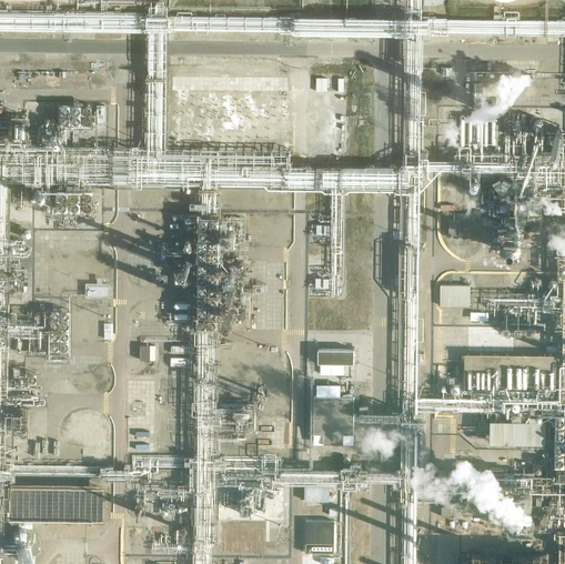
[(250,103),(200,103),(200,140),(265,140),(265,121),(281,121),(281,99),(270,99),(270,112),(250,112),(250,103)]
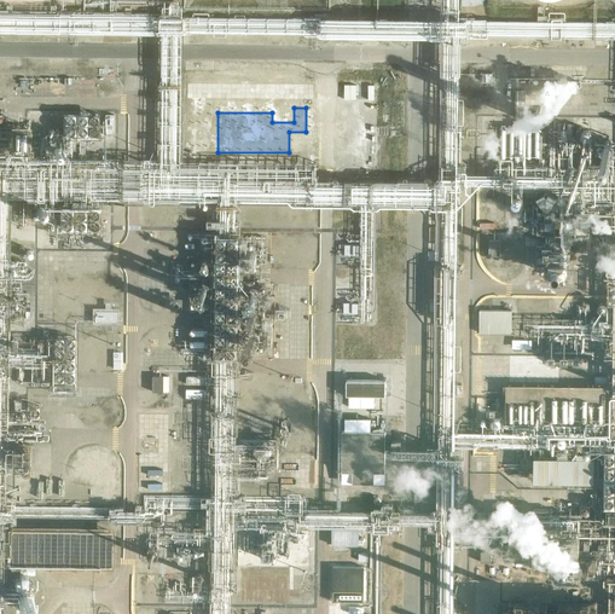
[(318,129),(330,133),(331,126),(320,122),(318,129)]
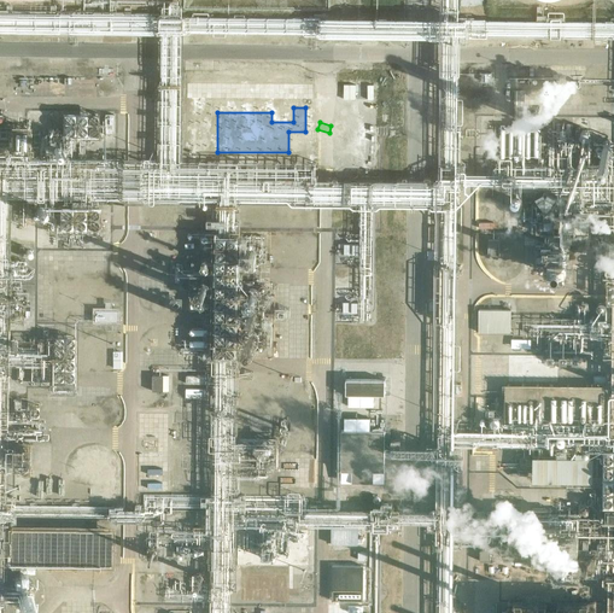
[(594,152),(596,153),(597,155),(600,153),(601,153),(602,151),(602,150),(602,147),(602,146),(600,145),(598,144),(596,145),(595,146),(594,147),(592,149),(594,151),(594,152)]
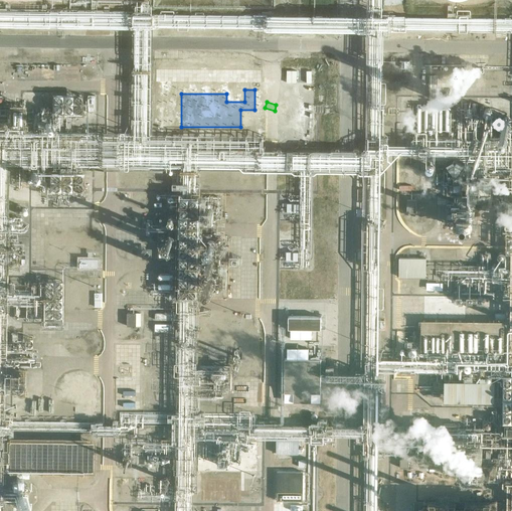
[(44,129),(45,129),(45,128),(45,127),(45,126),(44,125),(44,124),(43,123),(42,123),(41,123),(40,123),(39,123),(38,124),(37,125),(37,126),(37,127),(37,128),(37,129),(38,130),(39,131),(40,131),(41,131),(42,131),(43,130),(44,130),(44,129)]
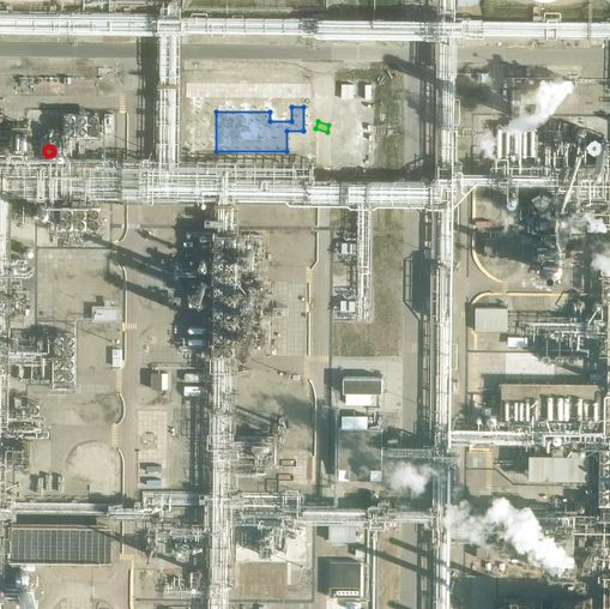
[(484,240),(483,255),(495,257),(496,240),(484,240)]
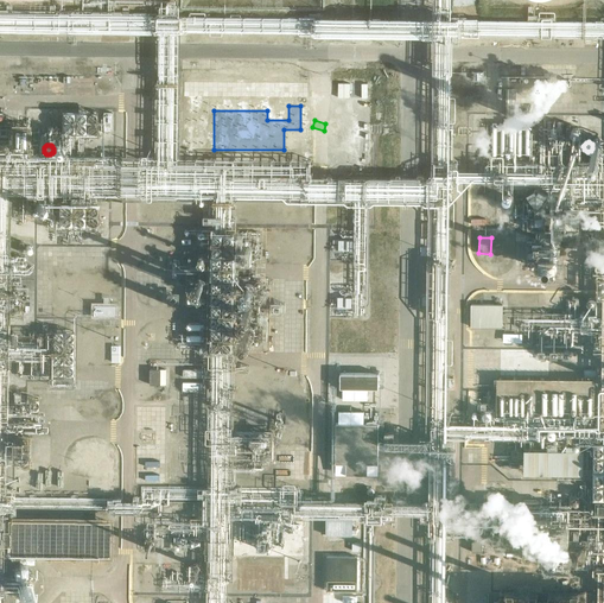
[(338,252),(354,253),(354,241),(338,240),(338,252)]
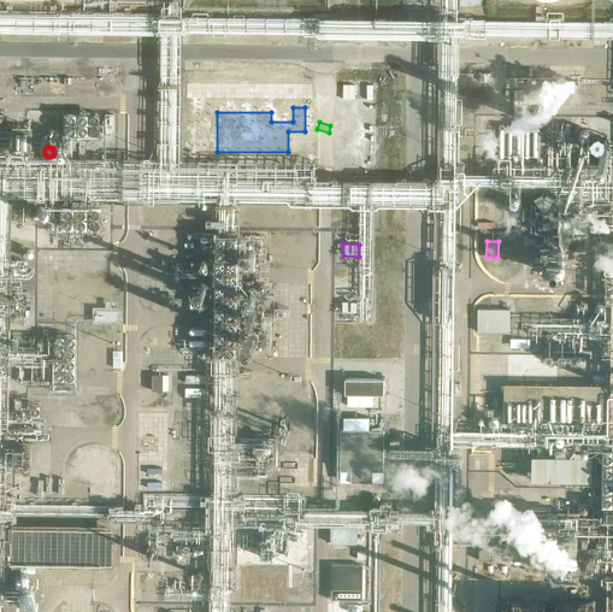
[(248,268),(249,266),(249,265),(249,264),(249,263),(249,262),(248,260),(247,259),(246,259),(245,259),(243,259),(242,259),(242,260),(241,260),(240,262),(240,263),(240,264),(240,265),(240,266),(241,268),(242,268),(242,269),(243,269),(245,269),(246,269),(247,268),(248,268)]
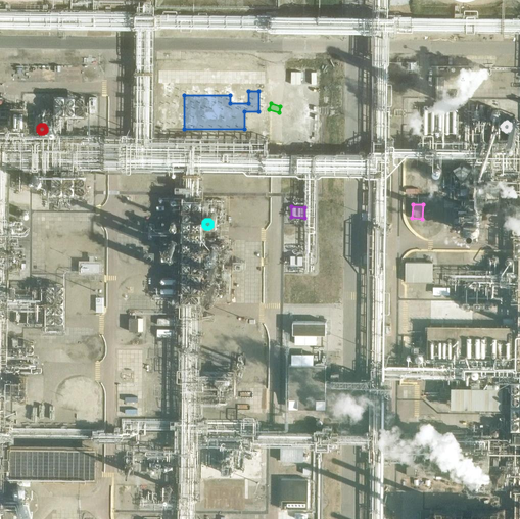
[(209,257),(210,257),(210,256),(210,255),(210,254),(210,253),(210,252),(209,252),(208,251),(207,251),(206,251),(205,251),(204,252),(203,252),(203,253),(202,254),(202,255),(202,256),(203,257),(204,258),(205,258),(205,260),(206,260),(207,260),(208,260),(208,258),(209,258),(209,257)]
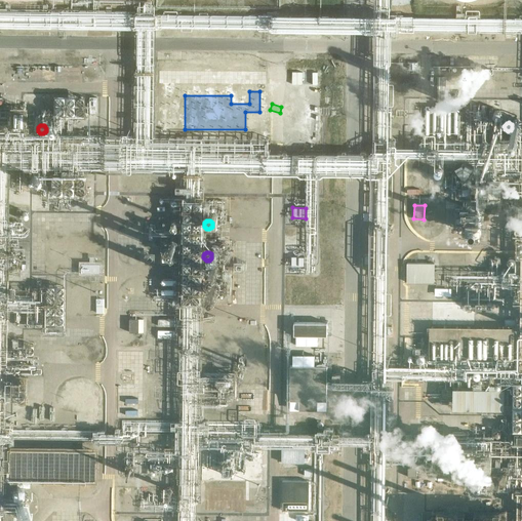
[(86,266),(95,265),(95,255),(86,255),(86,266)]
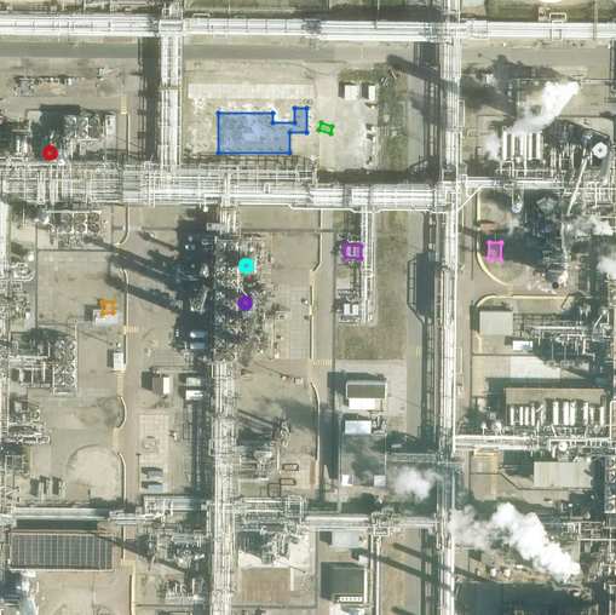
[(513,339),(513,311),(479,311),(479,338),(513,339)]
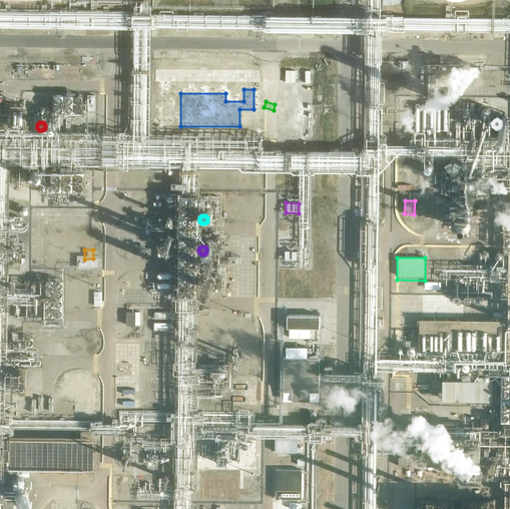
[(77,272),(95,271),(94,260),(77,262),(77,272)]
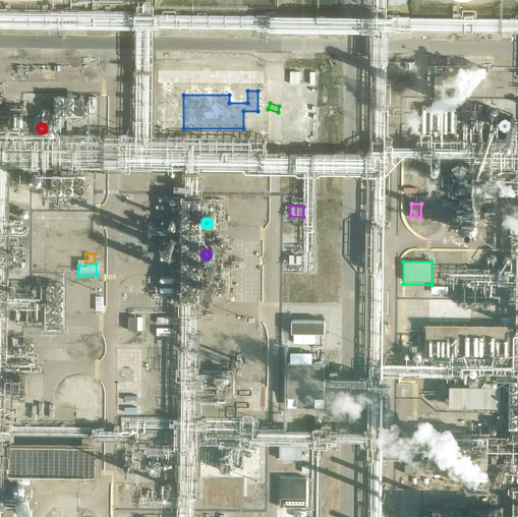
[(209,273),(210,272),(210,271),(210,270),(210,269),(210,268),(209,267),(208,266),(207,266),(206,266),(205,266),(204,266),(204,267),(203,267),(202,268),(202,269),(202,270),(202,271),(202,272),(203,273),(204,273),(204,274),(205,274),(206,274),(207,274),(208,273),(209,273)]
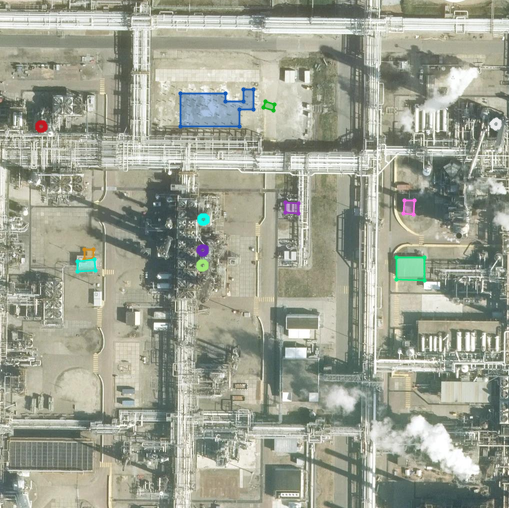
[(205,286),(205,285),(206,284),(206,283),(205,282),(205,281),(204,280),(203,279),(202,279),(201,279),(200,279),(200,280),(199,280),(198,281),(198,282),(198,283),(198,284),(198,285),(199,286),(200,287),(201,287),(202,287),(203,287),(204,287),(204,286),(205,286)]
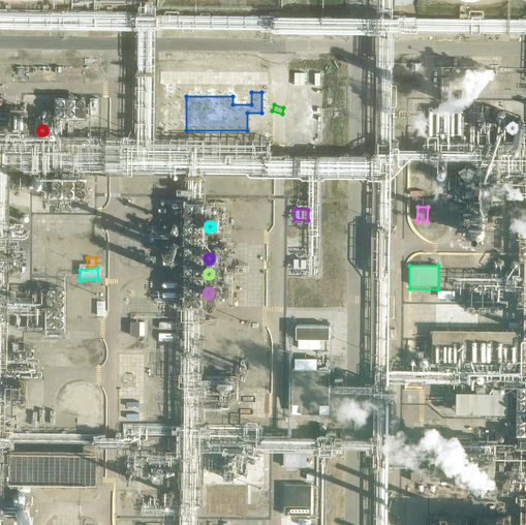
[(168,315),(178,318),(179,312),(169,310),(168,315)]
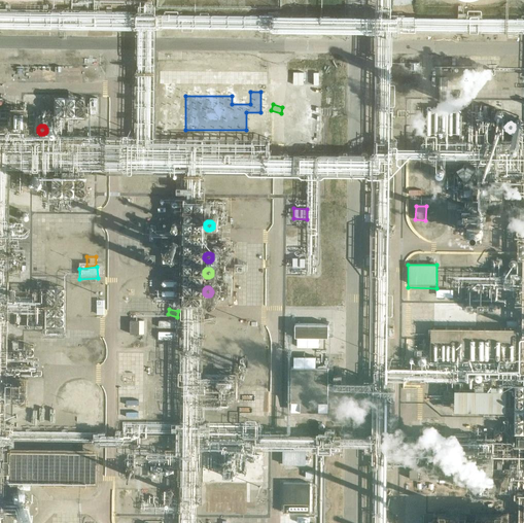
[(129,321),(129,336),(143,337),(144,322),(129,321)]
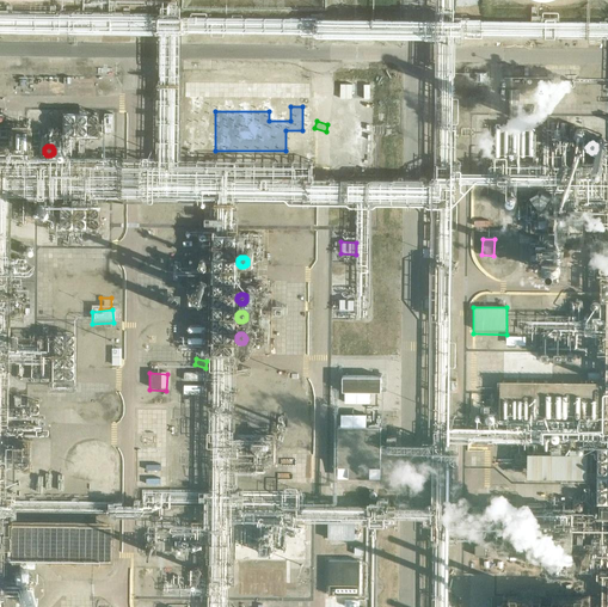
[(378,380),(339,380),(338,394),(378,394),(378,380)]
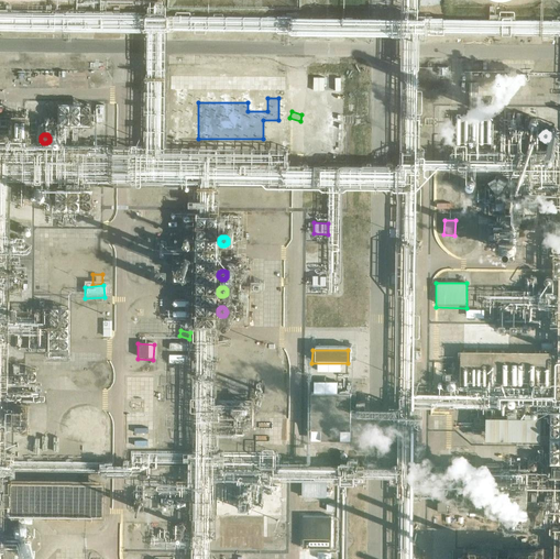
[(508,433),(508,410),(492,410),(492,434),(508,433)]
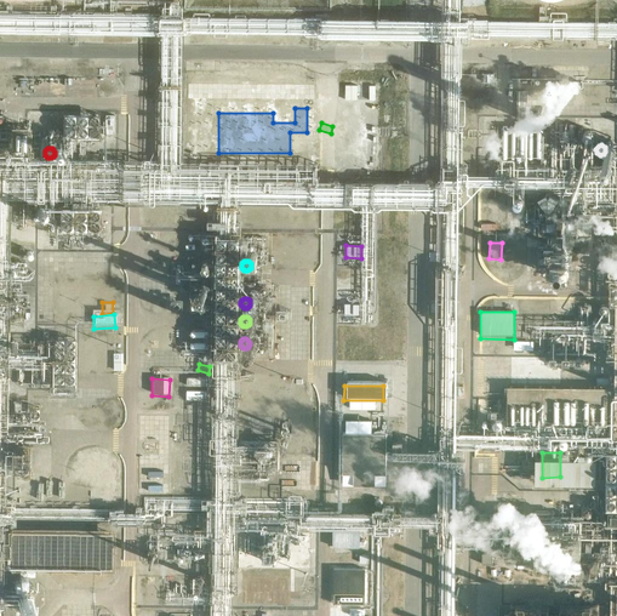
[(572,455),(577,482),(588,479),(583,452),(572,455)]
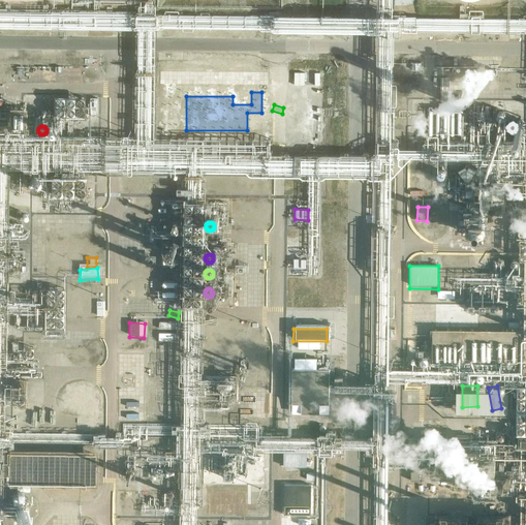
[(502,405),(514,405),(514,387),(503,387),(502,405)]
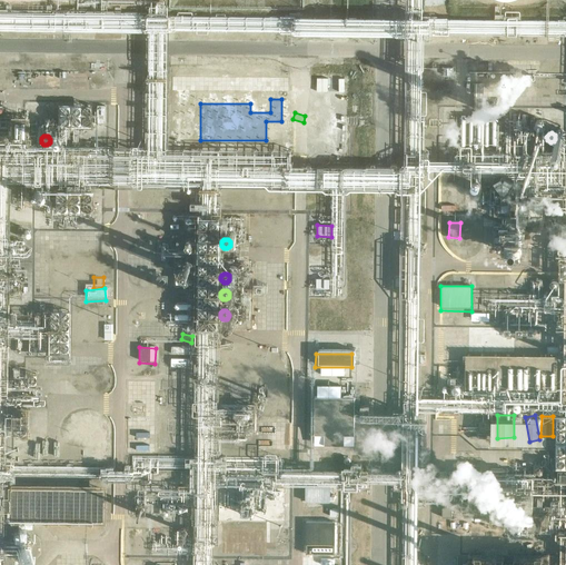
[(331,502),(333,486),(307,485),(306,501),(331,502)]
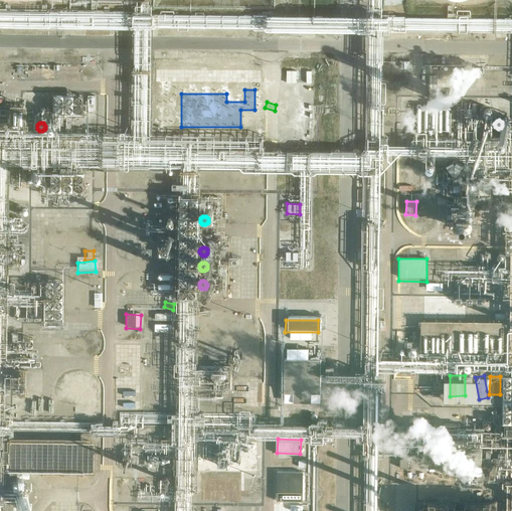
[(9,496),(21,496),(22,486),(10,486),(9,496)]
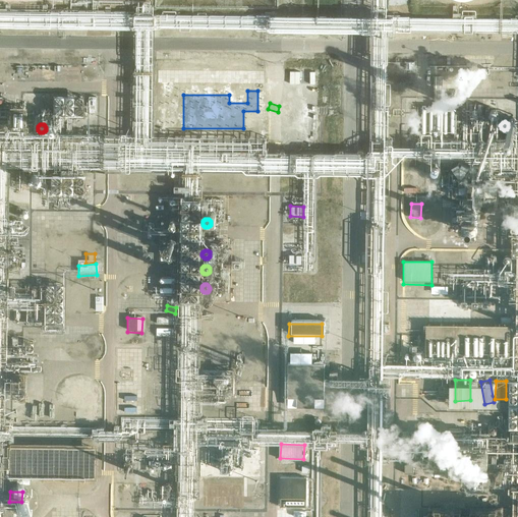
[(18,510),(19,509),(19,508),(19,507),(19,506),(18,505),(18,504),(17,504),(16,503),(15,503),(14,503),(13,504),(12,504),(12,505),(11,505),(11,506),(11,507),(11,508),(11,509),(12,510),(13,511),(14,511),(15,511),(16,511),(17,511),(17,510),(18,510)]
